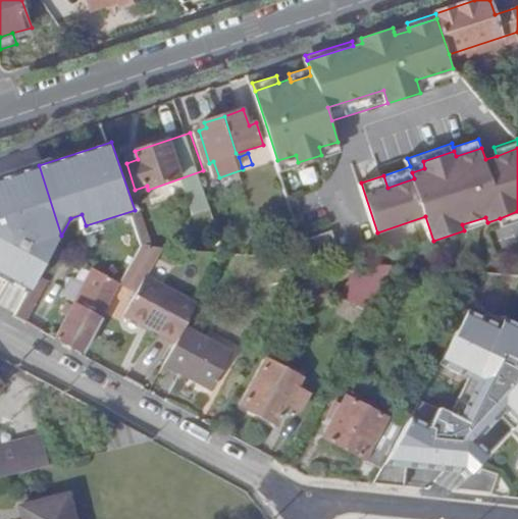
[(296,155),(277,160),(280,168),(298,162),(296,155)]
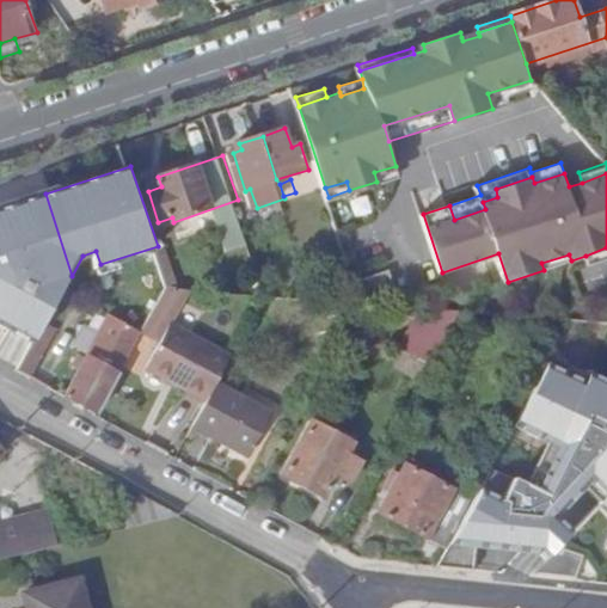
[(0,323),(37,344),(41,336),(50,318),(72,276),(46,194),(0,207),(0,323)]
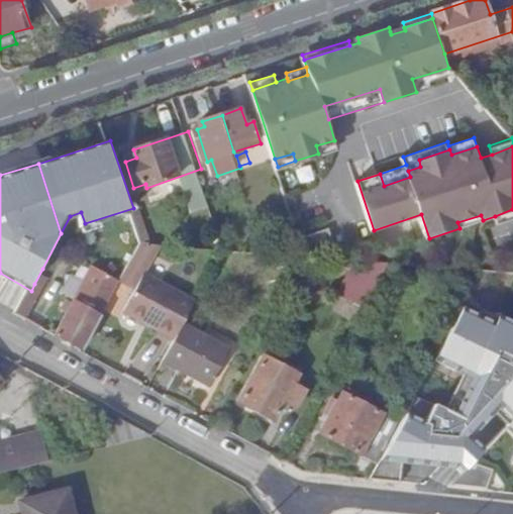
[(138,253),(144,255),(152,241),(142,209),(134,212),(136,218),(139,226),(144,240),(138,253)]
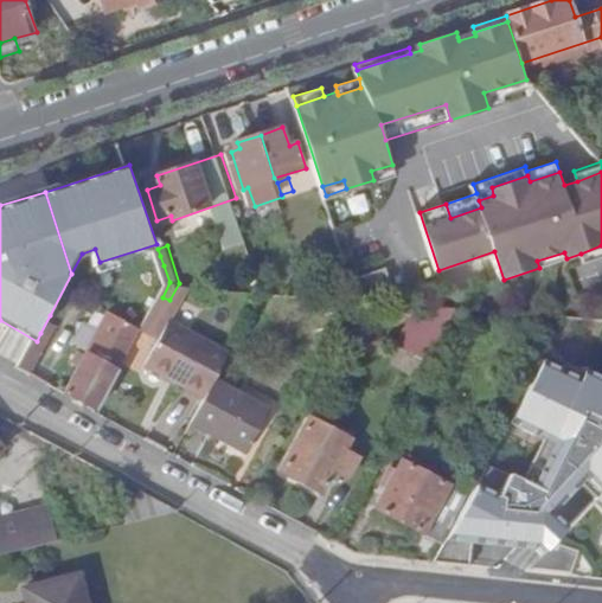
[(601,245),(581,254),(584,263),(601,256),(601,245)]
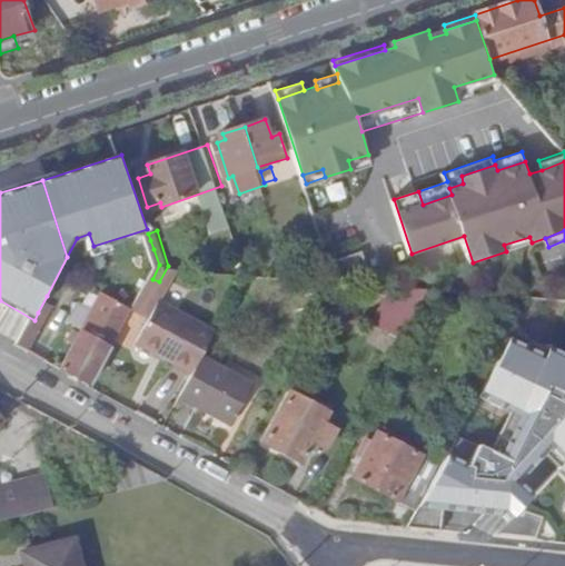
[(504,245),(506,251),(532,242),(529,237),(504,245)]
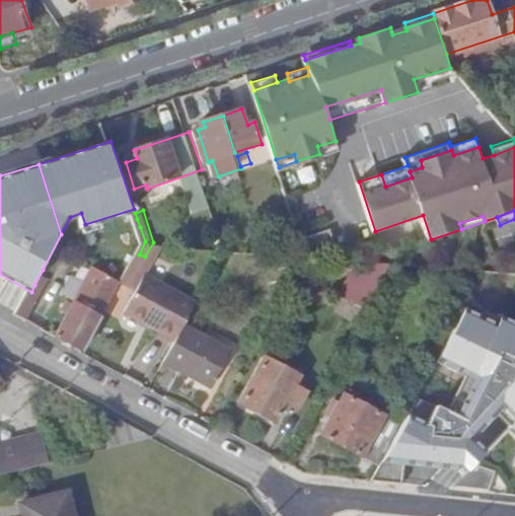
[(333,229),(302,238),(308,256),(343,260),(333,229)]
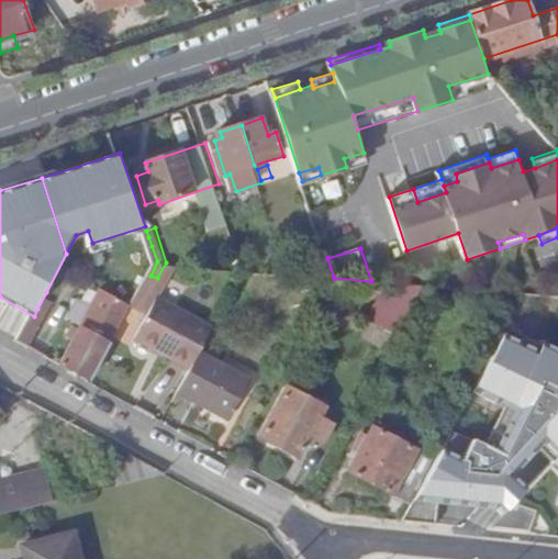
[(401,330),(423,287),(402,284),(382,320),(401,330)]
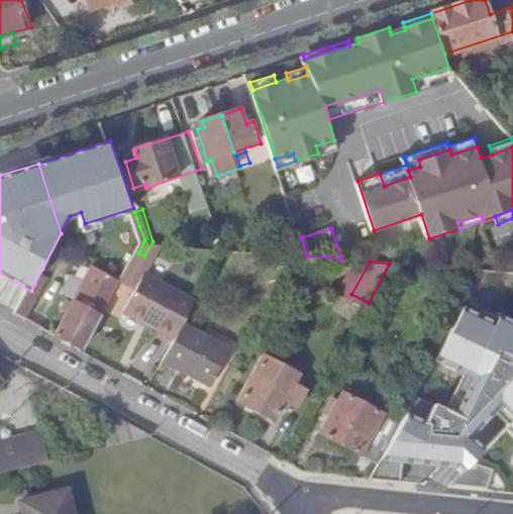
[(122,281),(97,268),(60,335),(85,350),(122,281)]
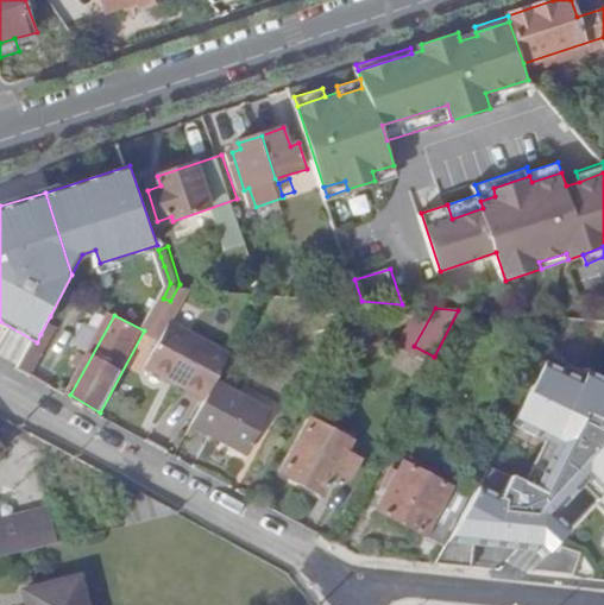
[(50,316),(41,334),(52,340),(61,322),(50,316)]
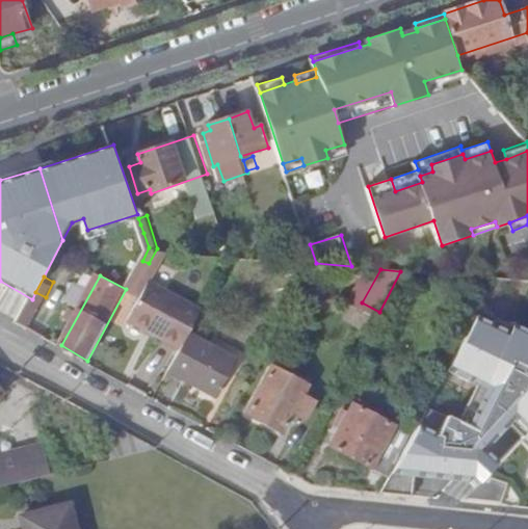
[(183,349),(192,334),(205,310),(153,283),(130,320),(183,349)]
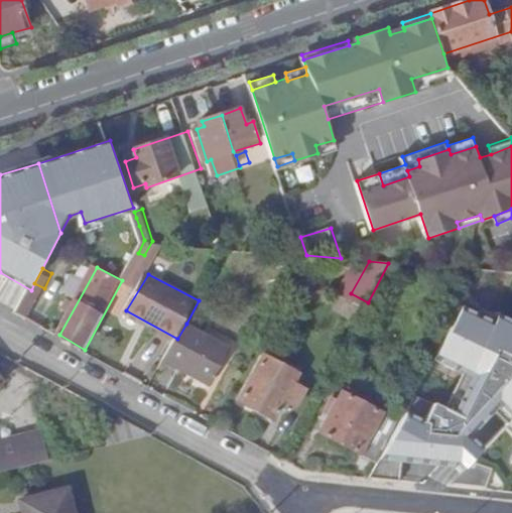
[(26,319),(44,288),(34,283),(31,290),(19,312),(18,314),(26,319)]
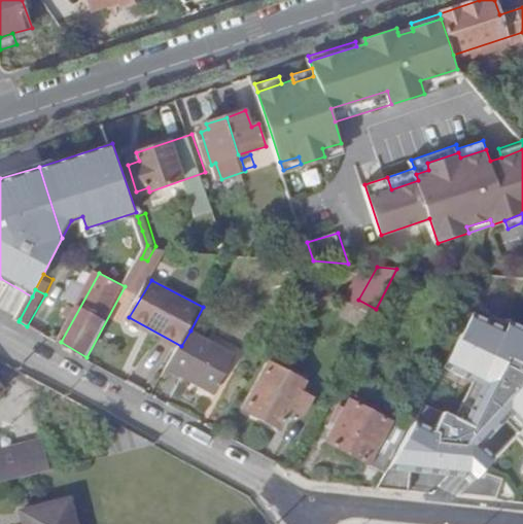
[(190,330),(181,346),(169,368),(217,393),(237,355),(190,330)]
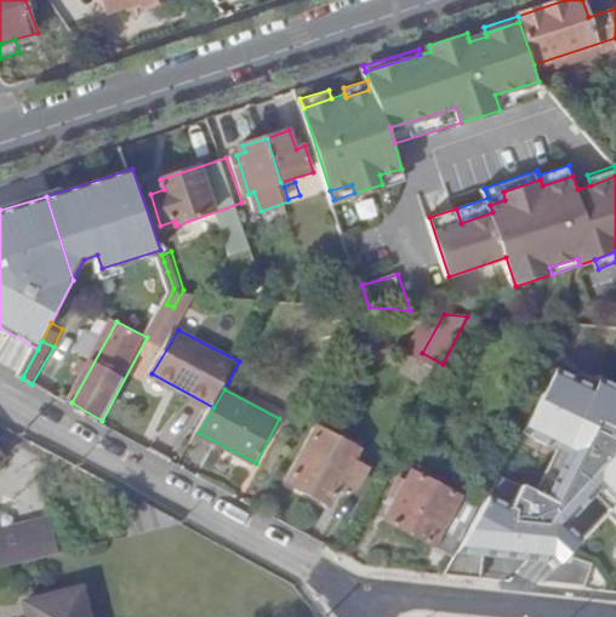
[(369,470),(357,464),(363,452),(320,429),(291,484),(332,508),(346,484),(358,491),(369,470)]
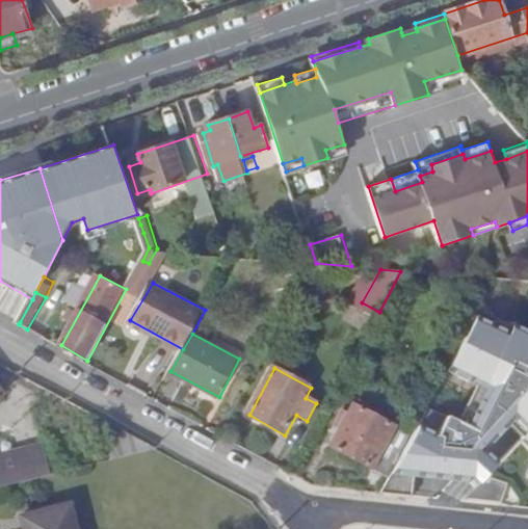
[(347,423),(335,445),(393,477),(416,432),(400,423),(397,426),(358,405),(353,412),(347,407),(341,420),(347,423)]
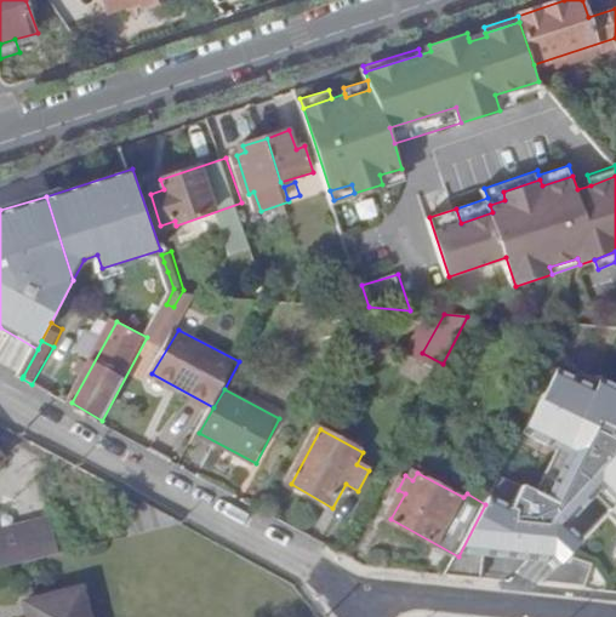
[(0,566),(61,552),(53,515),(4,525),(1,510),(0,510),(0,566)]
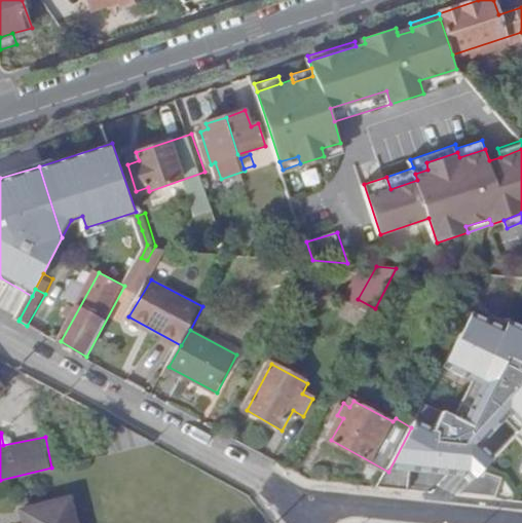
[(460,494),(499,498),(501,475),(480,474),(460,494)]
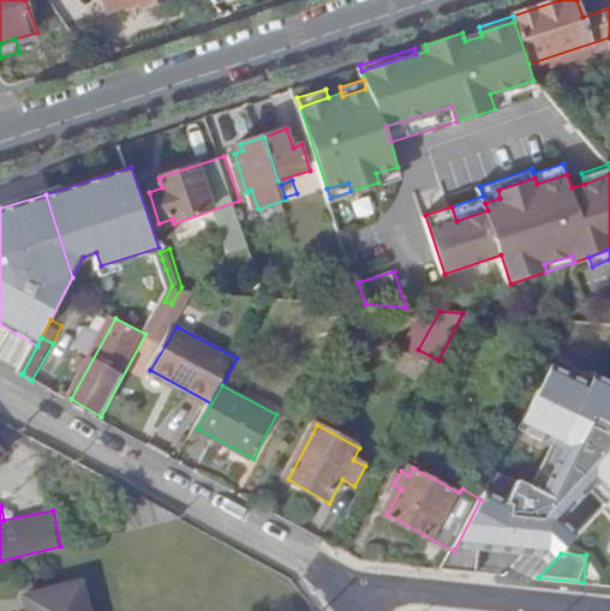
[(19,610),(18,610),(88,610),(79,579),(24,592),(28,609),(19,610)]
